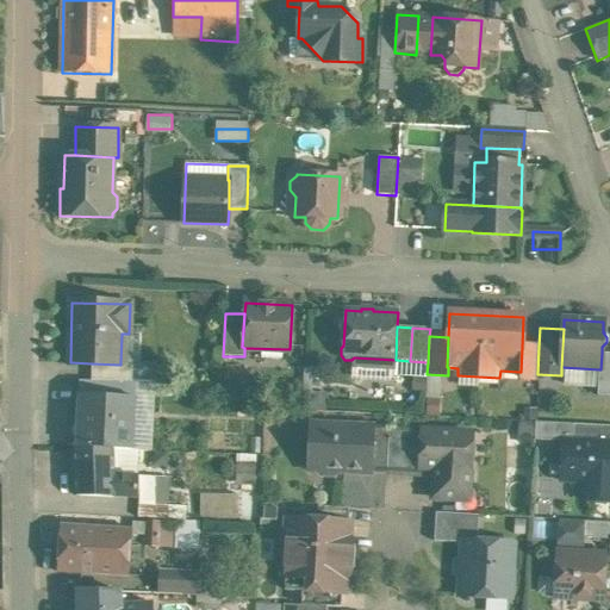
[(539,347),(522,347),(521,372),(520,372),(520,379),(537,379),(537,374),(539,347)]
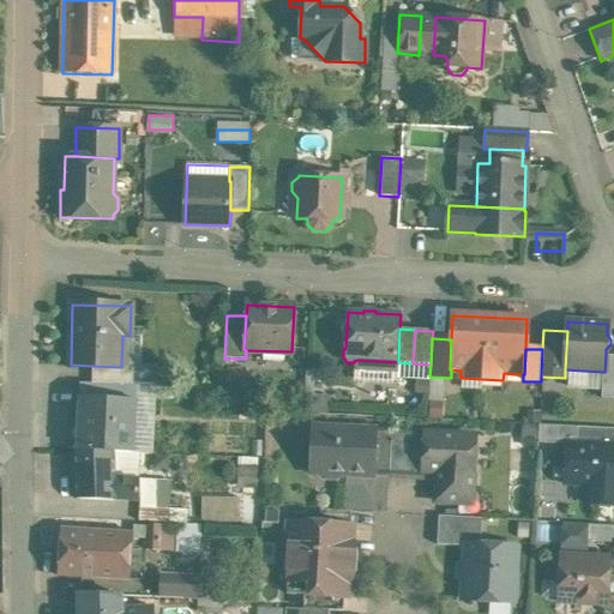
[(613,355),(606,355),(605,372),(603,372),(601,398),(613,398),(613,355)]
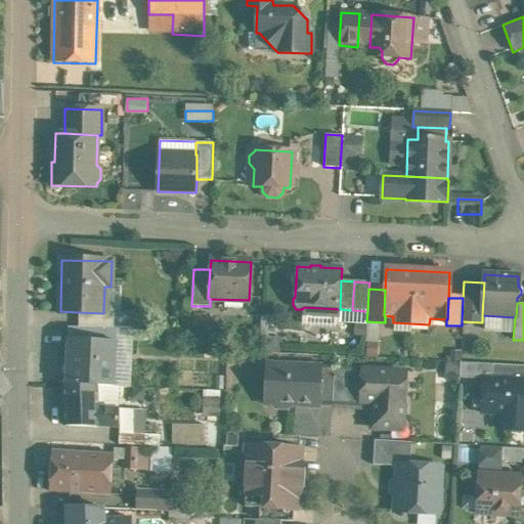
[(103,313),(79,312),(79,328),(113,329),(114,312),(103,311),(103,313)]
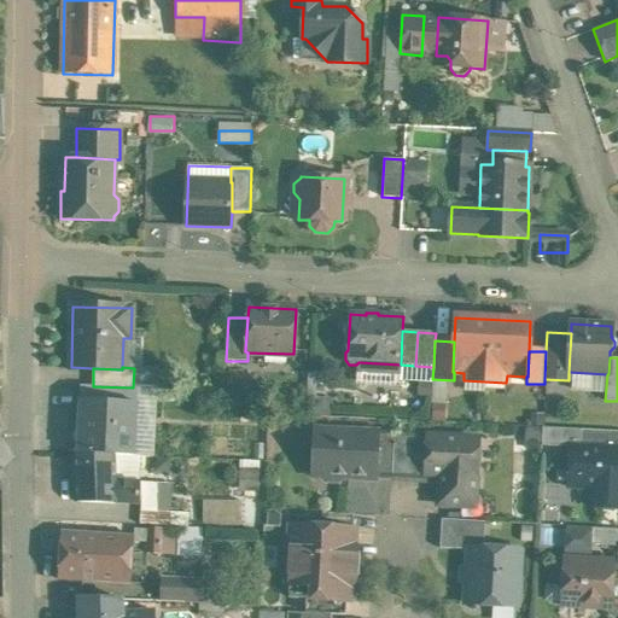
[(77,453),(115,455),(135,456),(138,403),(80,400),(77,453)]
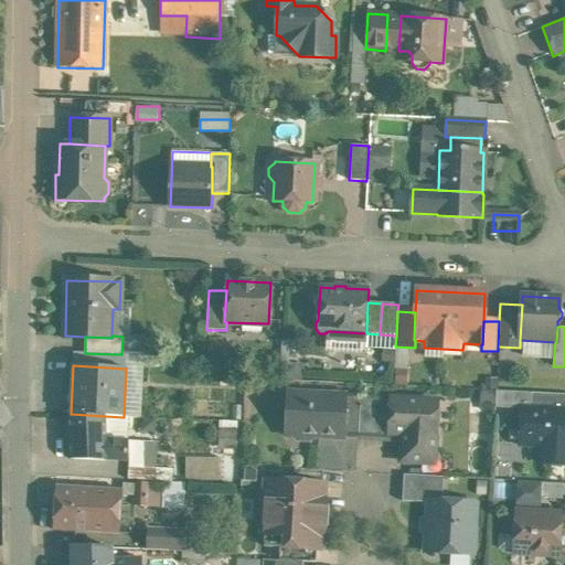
[(564,394),(531,393),(530,408),(564,409),(564,394)]
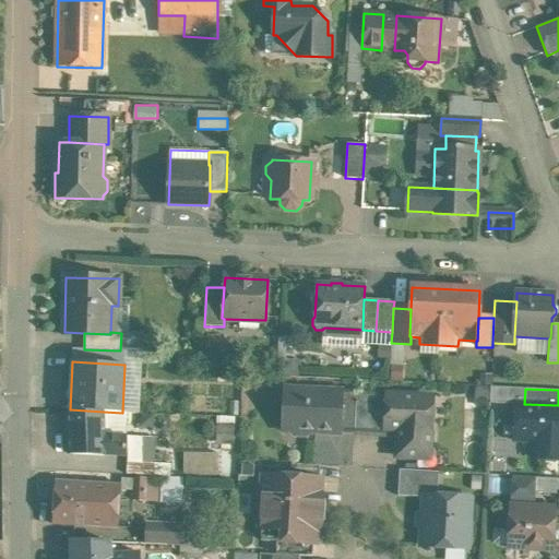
[(308,401),(285,399),(283,430),(289,430),(289,431),(294,436),(305,436),(308,433),(309,433),(309,431),(340,432),(342,392),(309,391),(308,401)]
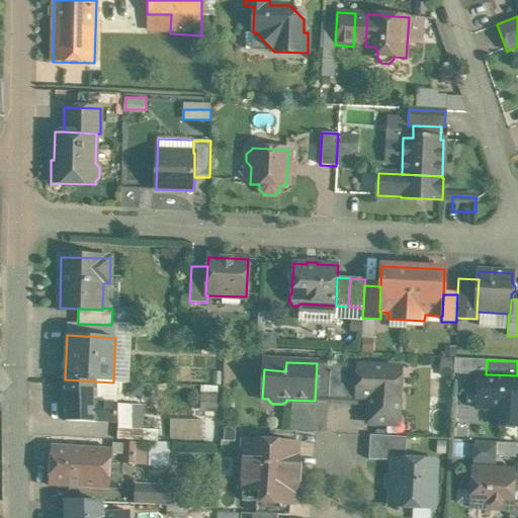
[(330,364),(317,363),(315,401),(328,402),(330,365),(330,364)]
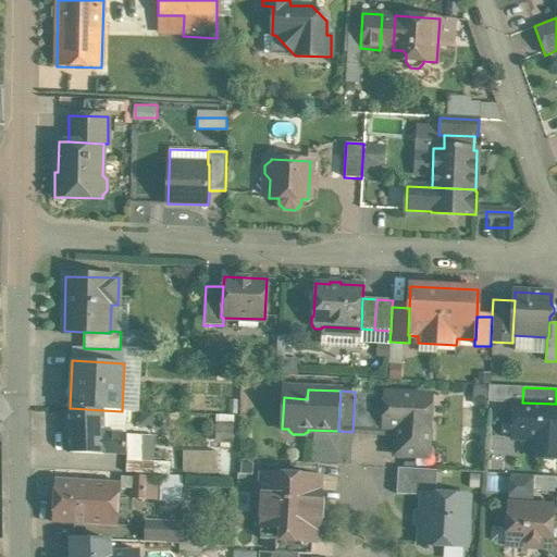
[(385,395),(355,393),(353,432),(384,434),(385,428),(383,428),(385,395)]
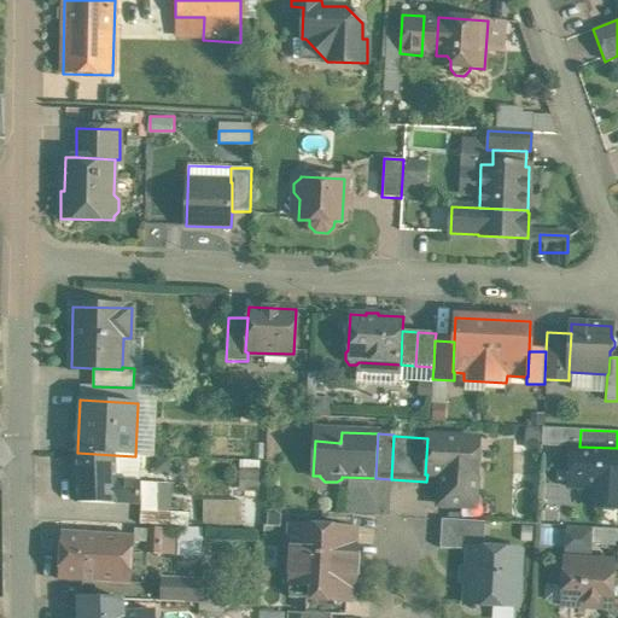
[(467,438),(427,436),(427,438),(425,474),(427,474),(441,476),(438,505),(464,506),(474,496),(477,449),(467,438)]
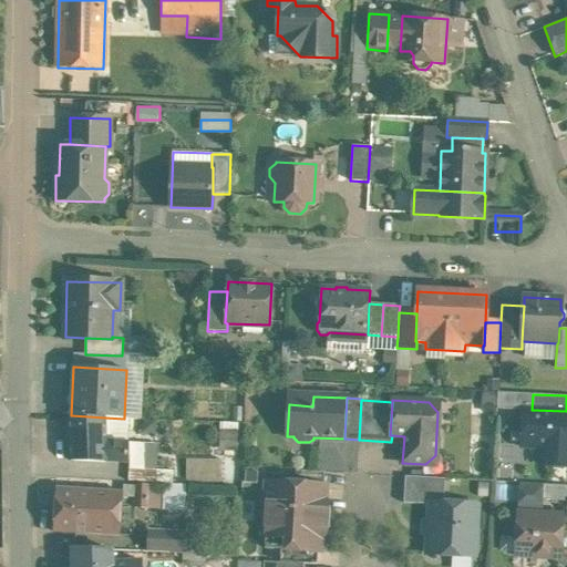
[(566,411),(532,410),(523,410),(522,446),(540,447),(540,465),(553,466),(553,467),(563,468),(563,466),(566,466),(566,411)]
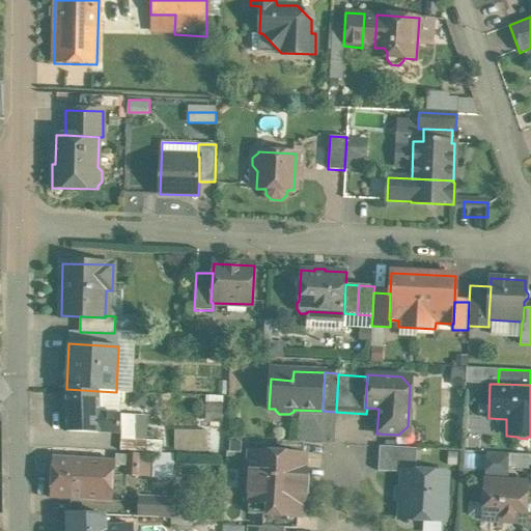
[(66,389),(63,389),(64,430),(121,434),(120,439),(134,439),(134,415),(100,413),(99,391),(66,389)]
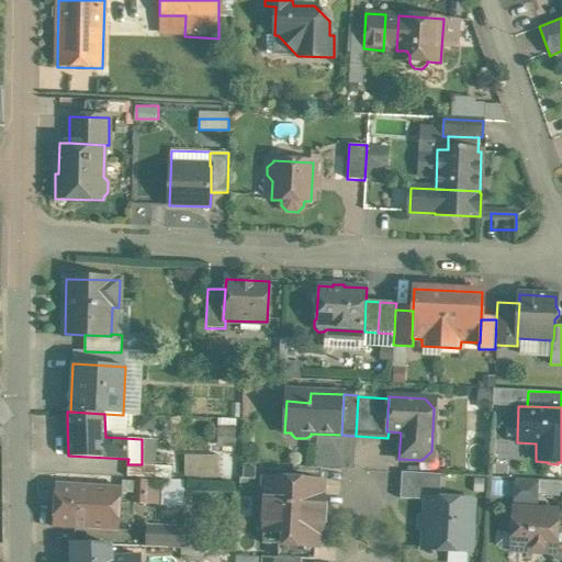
[(235,427),(222,427),(222,446),(235,446),(235,427)]
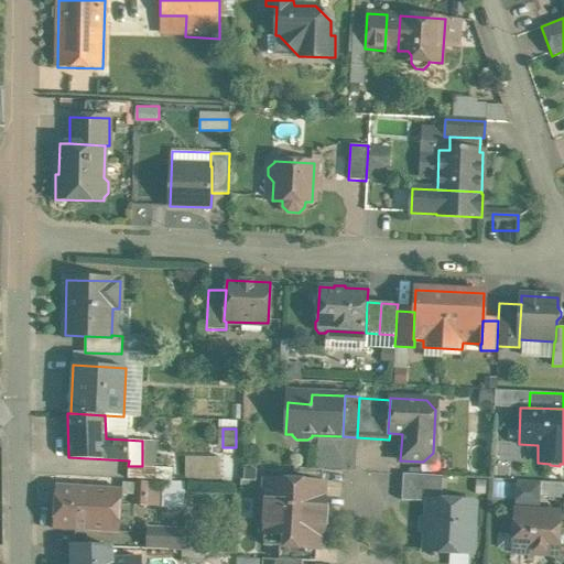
[(221,457),(185,457),(185,479),(220,480),(221,457)]
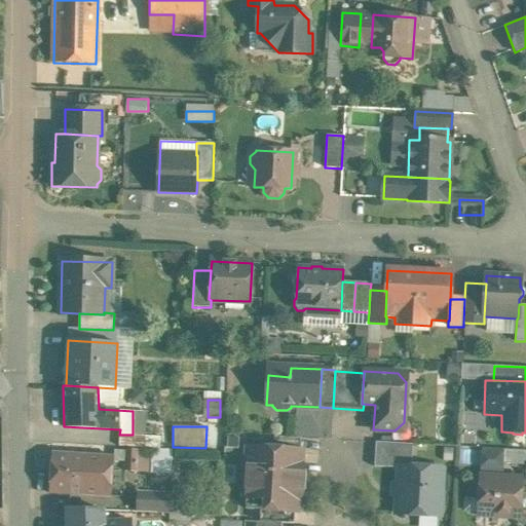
[(133,435),(119,435),(119,446),(160,448),(160,437),(133,435)]
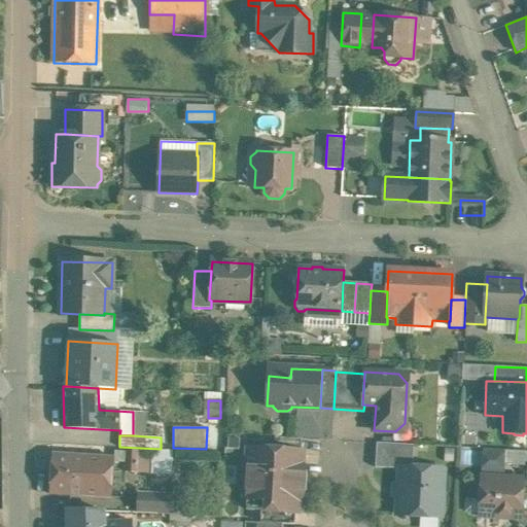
[(302,438),(275,437),(274,450),(301,451),(302,438)]
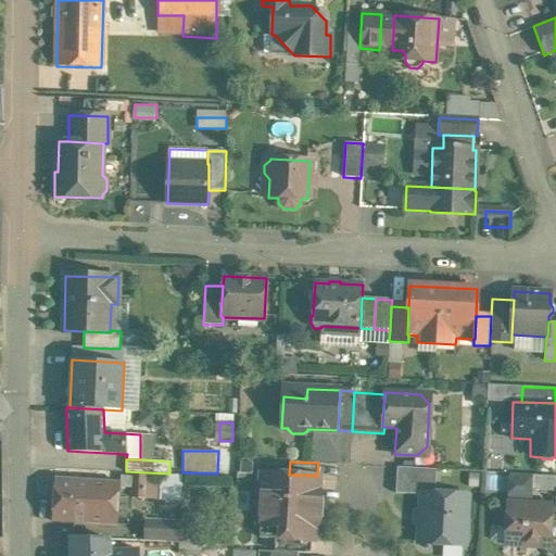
[(436,470),(397,467),(395,493),(421,495),(421,493),(434,494),(436,470)]
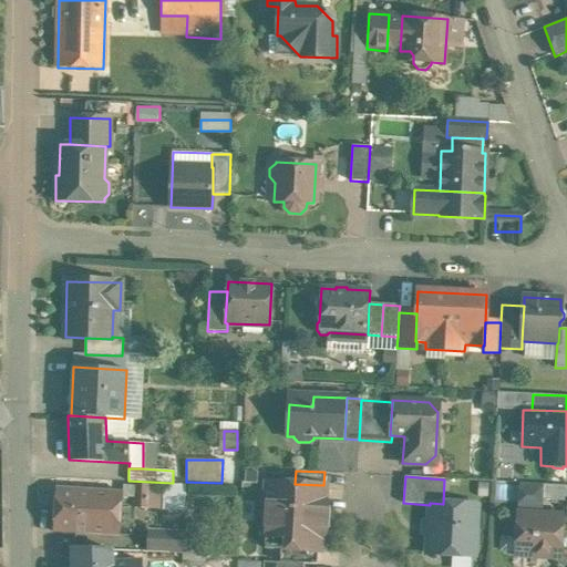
[(295,484),(288,483),(288,490),(268,488),(266,536),(281,537),(281,549),(318,552),(320,527),(325,527),(328,524),(328,518),(325,515),(322,515),(323,485),(295,484)]
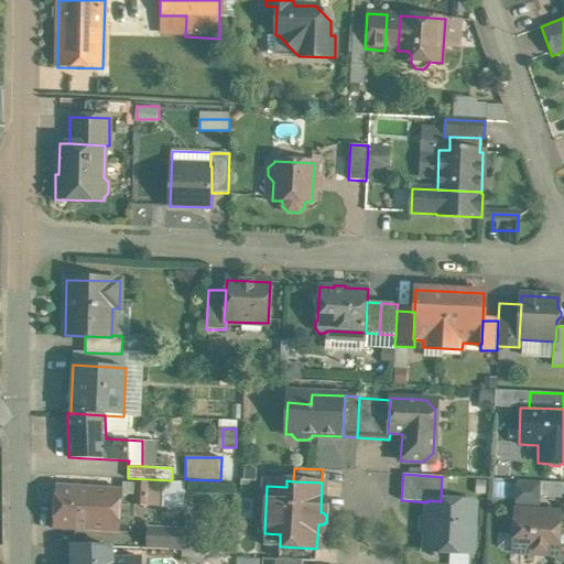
[(161,483),(134,481),(133,505),(160,507),(161,484),(161,483)]
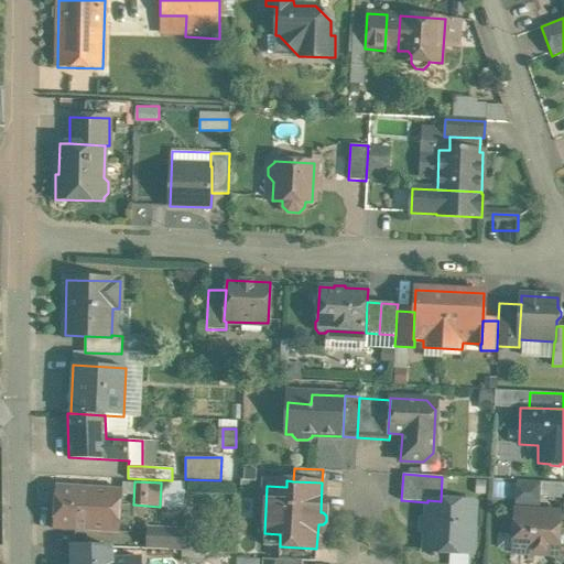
[(563,483),(540,481),(540,497),(563,499),(563,483)]
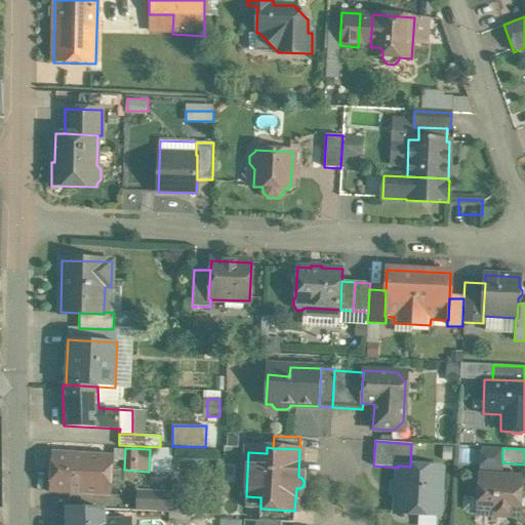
[(162,450),(150,450),(149,472),(161,472),(162,450)]
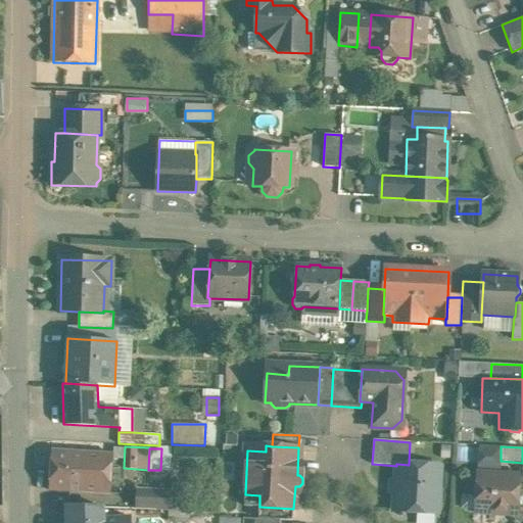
[(111,455),(52,450),(50,490),(109,494),(111,455)]
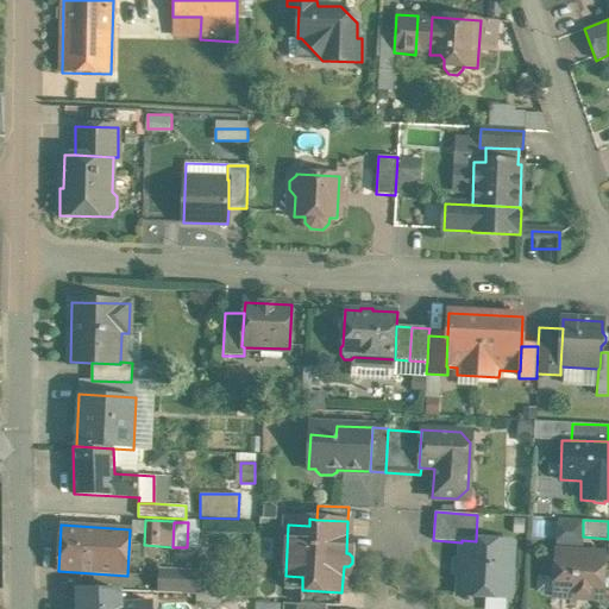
[(476,541),(462,540),(462,542),(460,559),(456,562),(456,573),(459,576),(459,595),(509,598),(513,542),(476,541)]
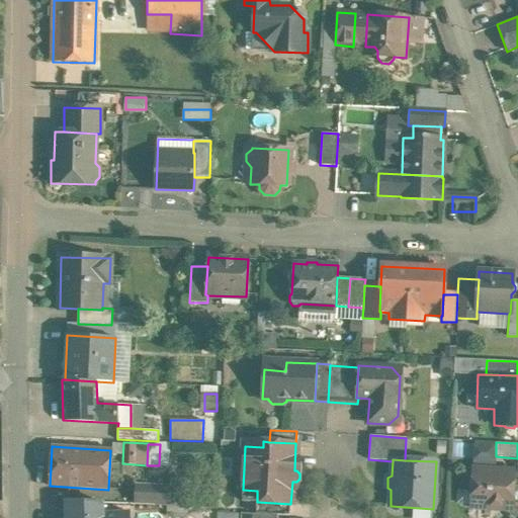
[(514,472),(473,469),(473,473),(472,473),(469,477),(468,487),(471,490),(472,491),(471,502),(476,507),(512,509),(514,472)]
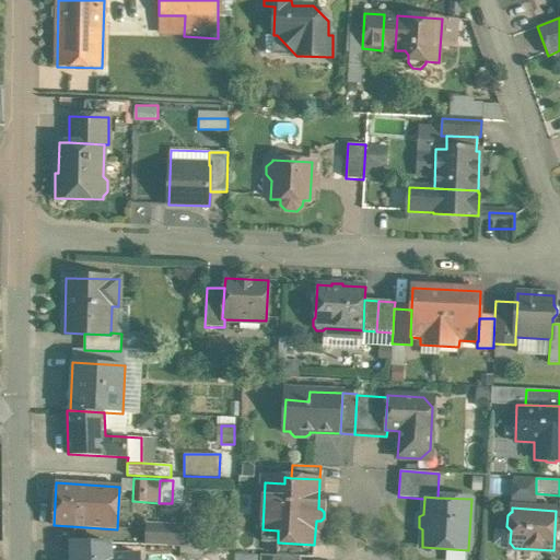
[(200,517),(185,516),(184,525),(185,525),(185,532),(200,533),(200,517)]
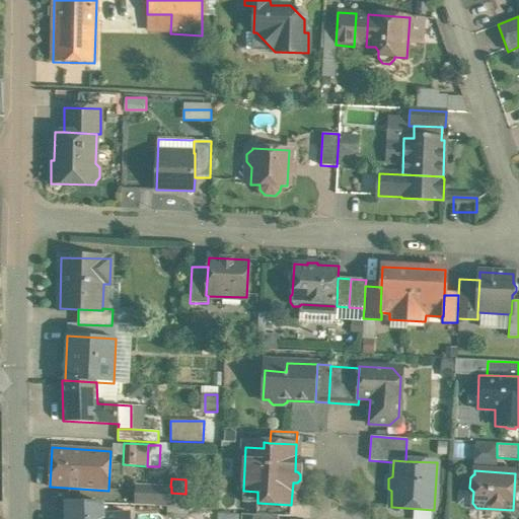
[(170,487),(135,486),(134,505),(170,507),(170,506),(171,493),(171,487),(170,487)]
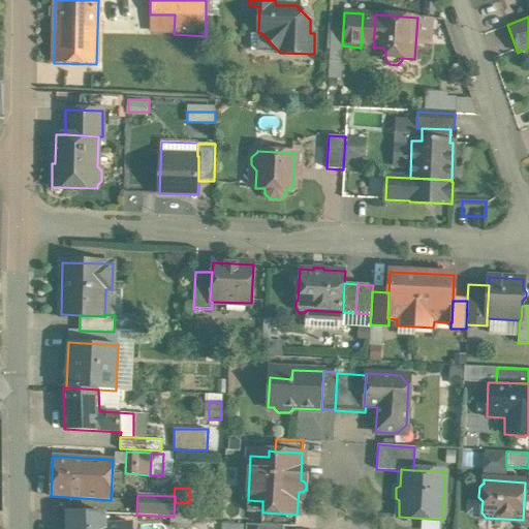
[(103,512),(68,511),(68,528),(132,528),(132,524),(103,525),(103,512)]
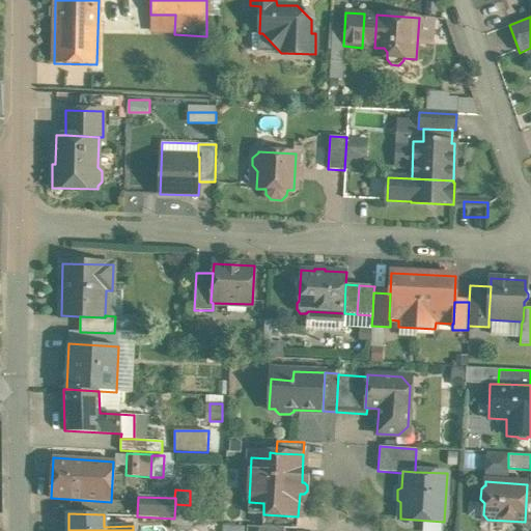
[(298,516),(263,514),(262,527),(284,528),(298,529),(298,516)]
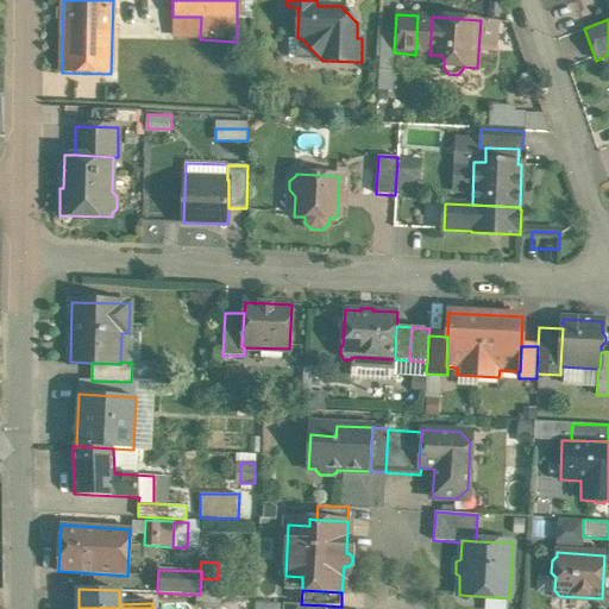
[(200,594),(200,595),(199,608),(209,608),(217,608),(218,595),(200,594)]
